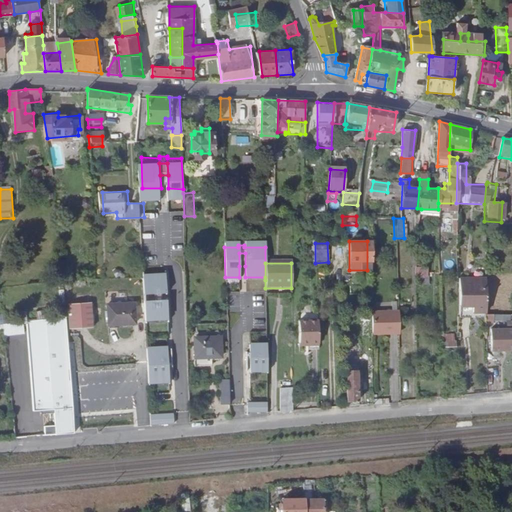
[(413,267),(413,276),(426,276),(426,266),(413,267)]
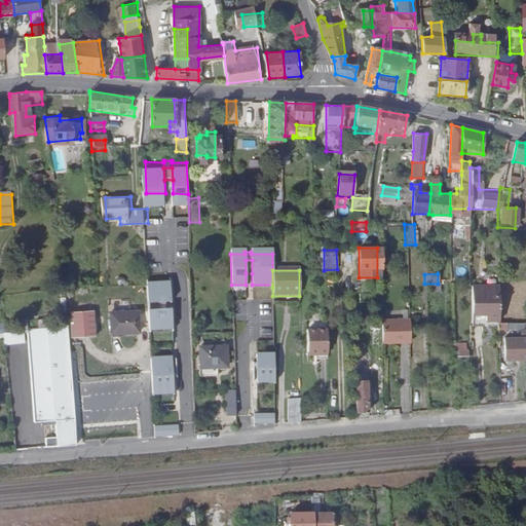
[(150,283),(150,301),(160,300),(168,300),(174,300),(173,283),(150,283)]
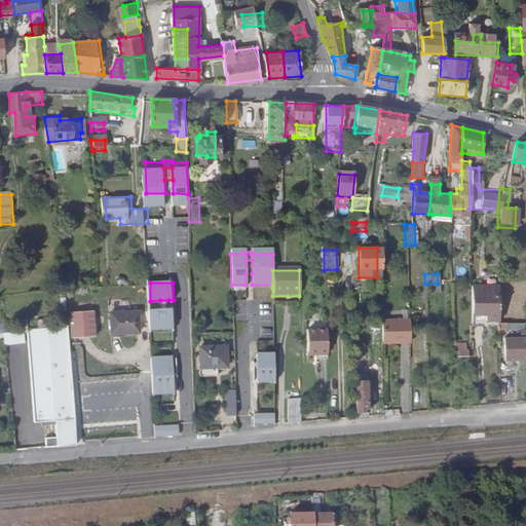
[(486,322),(499,321),(499,287),(473,287),(473,314),(486,314),(486,322)]
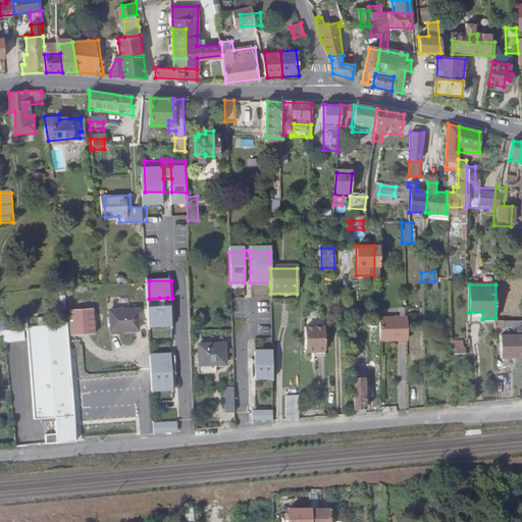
[(71,330),(97,329),(96,304),(71,305),(71,330)]
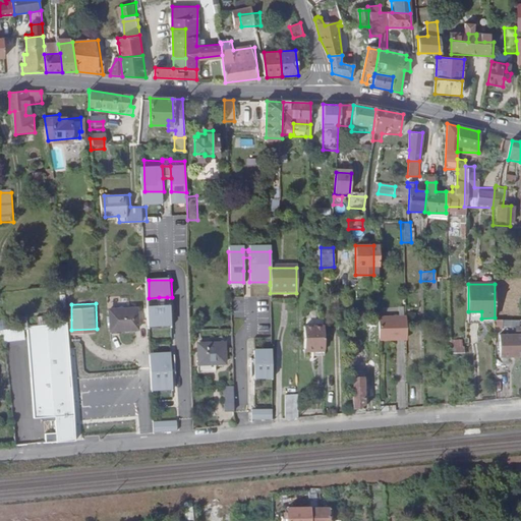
[(149,304),(150,323),(172,322),(172,304),(167,304),(159,304),(149,304)]
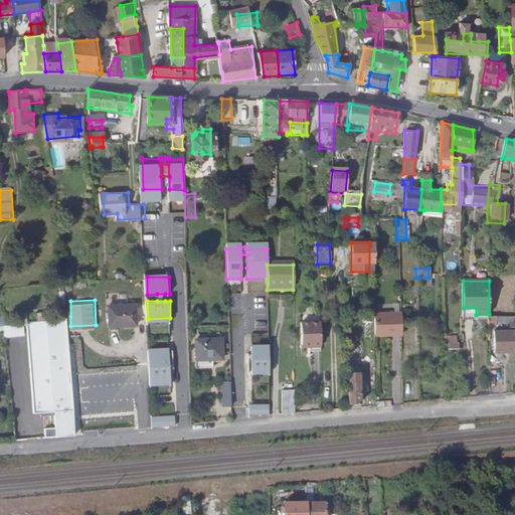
[(135,326),(134,304),(108,305),(108,325),(125,325),(125,326),(135,326)]
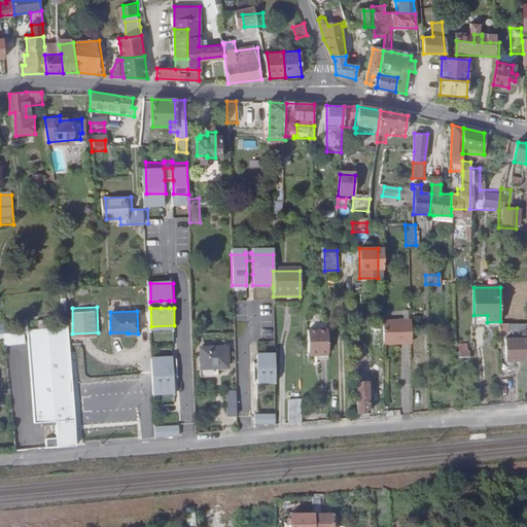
[(379,344),(407,345),(407,322),(379,322),(379,344)]
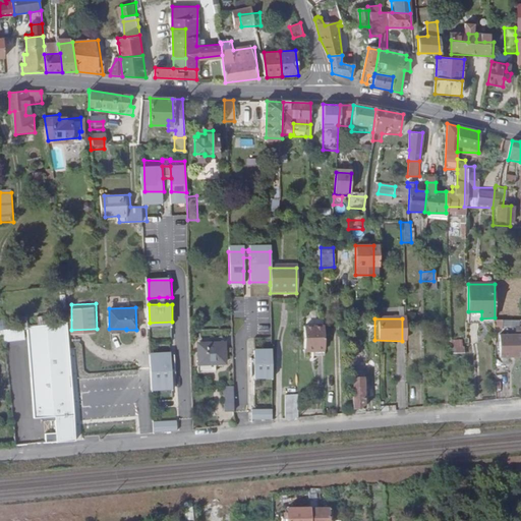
[(509,332),(509,337),(520,336),(520,319),(509,320),(509,332)]
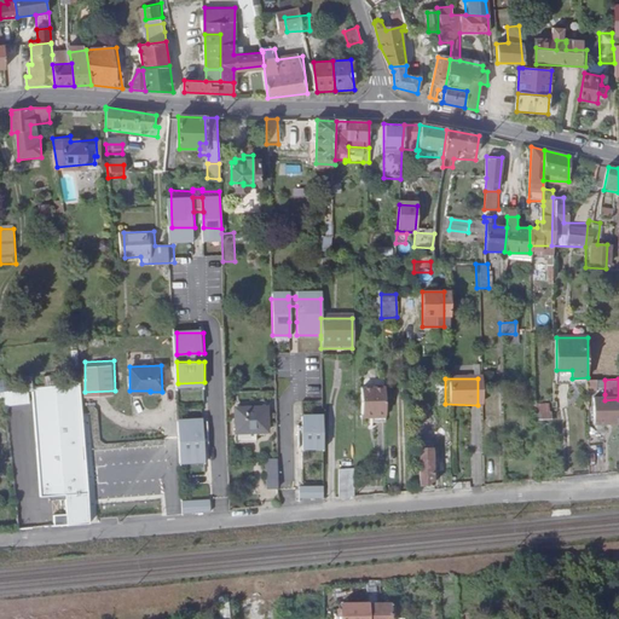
[(588,380),(589,394),(605,394),(605,380),(588,380)]
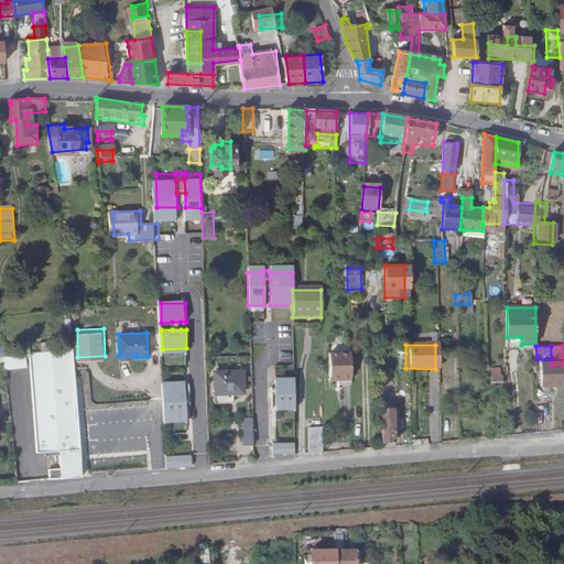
[(61,478),(80,476),(73,349),(3,356),(6,367),(31,365),(36,451),(60,449),(61,478)]
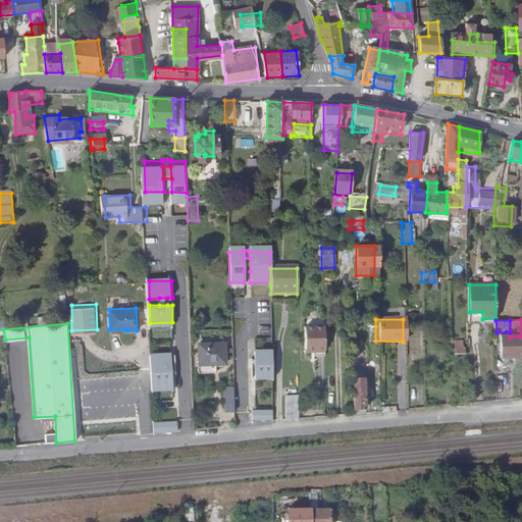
[(304,349),(313,349),(323,349),(322,326),(303,326),(304,349)]
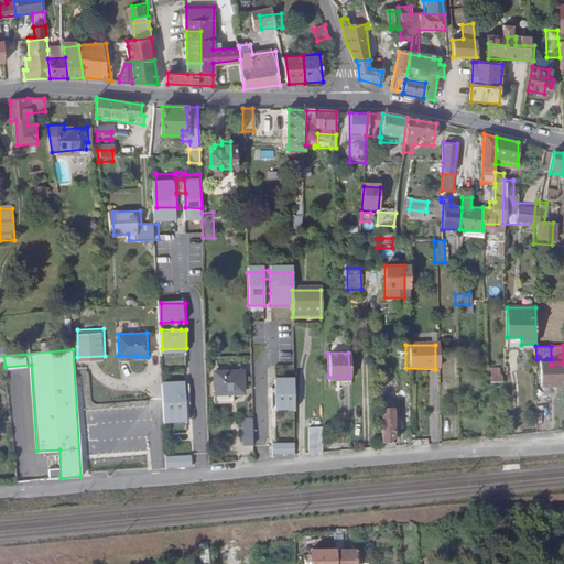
[(540,387),(563,386),(563,364),(551,365),(540,365),(540,387)]
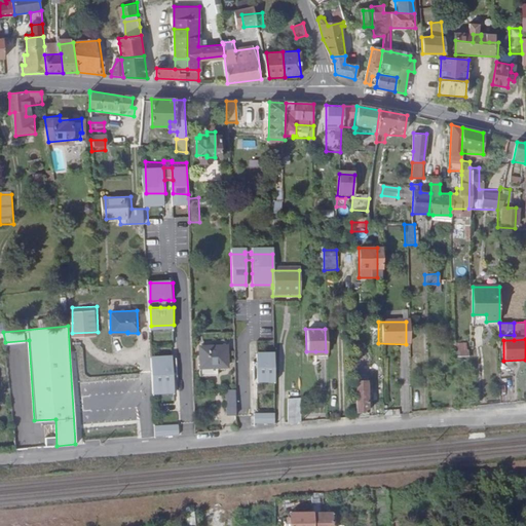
[(453,358),(471,357),(471,343),(453,343),(453,358)]
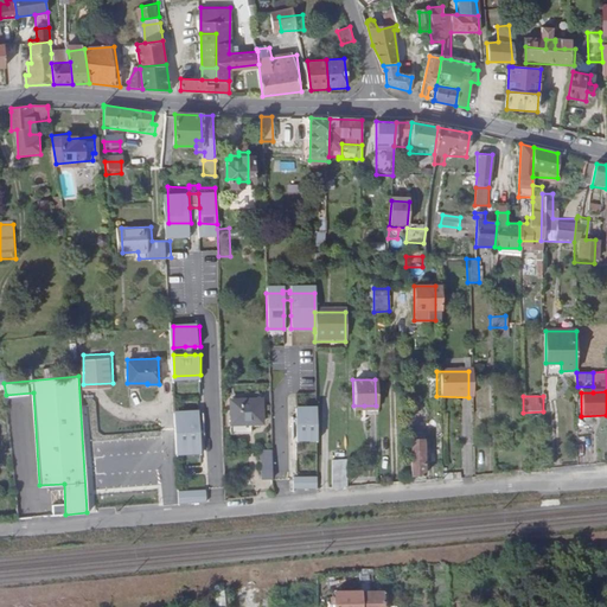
[(407,403),(408,474),(421,475),(420,436),(423,425),(422,403),(407,403)]
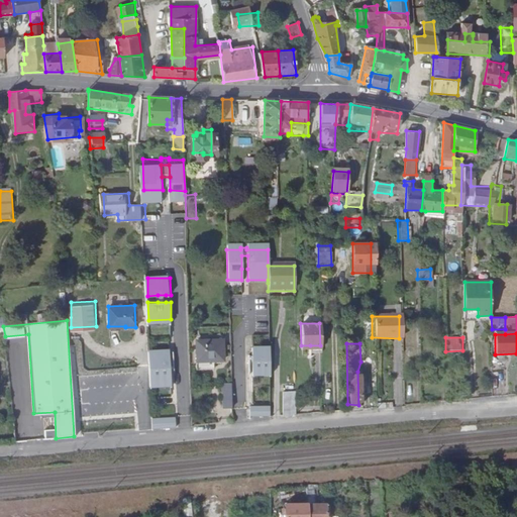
[(196,345),(197,364),(214,364),(223,364),(223,344),(196,345)]
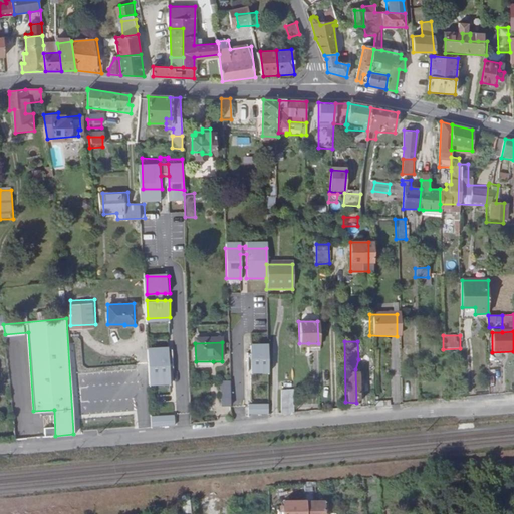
[(149,349),(150,379),(171,379),(169,348),(149,349)]
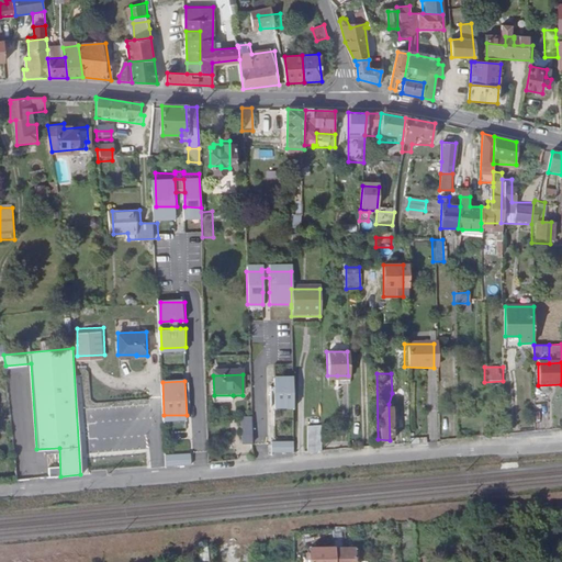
[(272,382),(272,408),(292,408),(292,382),(272,382)]
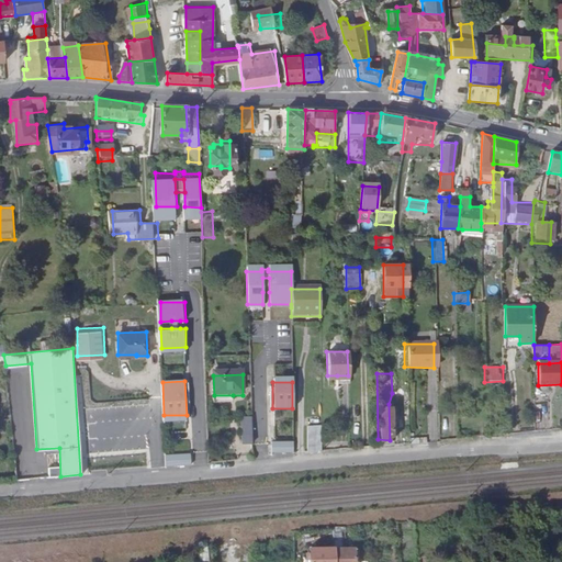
[(233,395),(214,395),(214,404),(233,404),(233,395)]
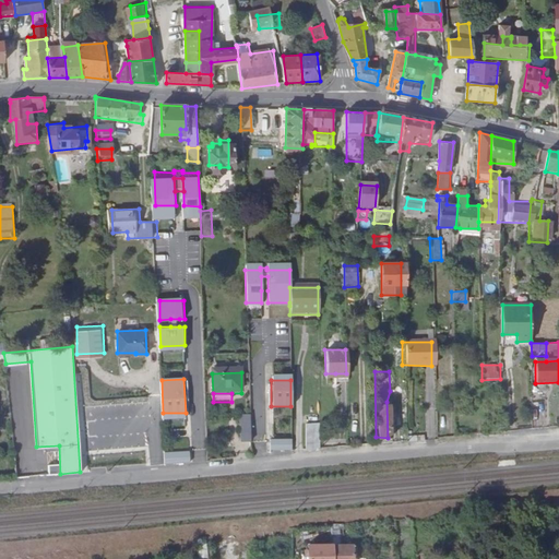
[(88,408),(91,448),(108,448),(107,407),(88,408)]
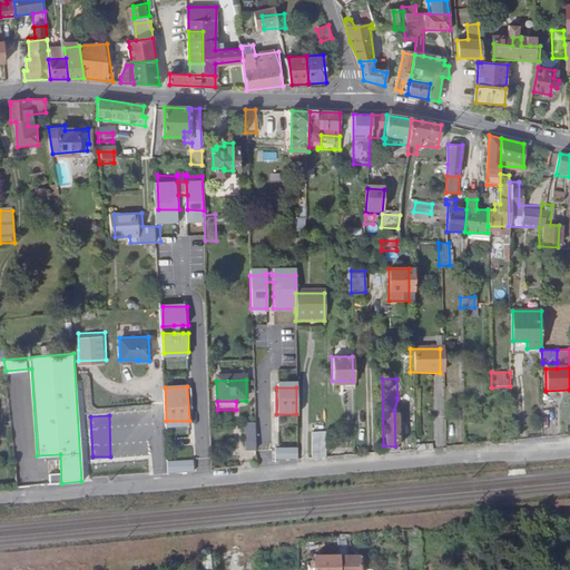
[(244,452),(254,452),(253,424),(243,424),(244,452)]
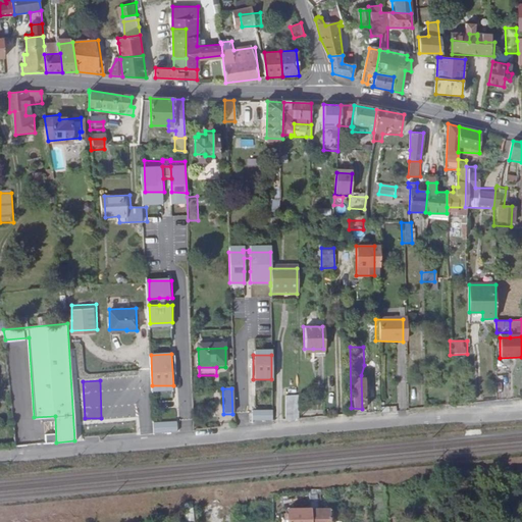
[(283,418),(298,419),(297,395),(283,395),(283,418)]
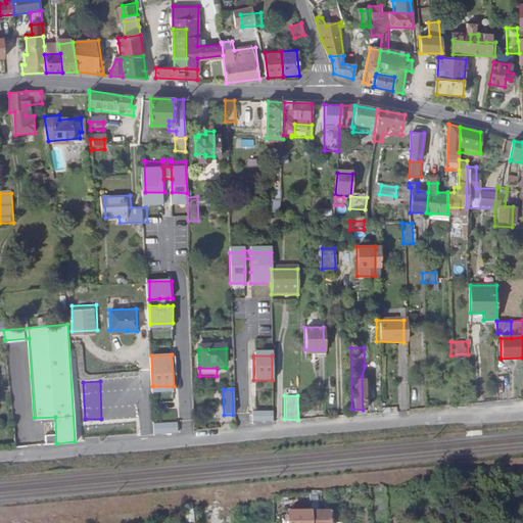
[(251,421),(272,421),(272,413),(251,413),(251,421)]
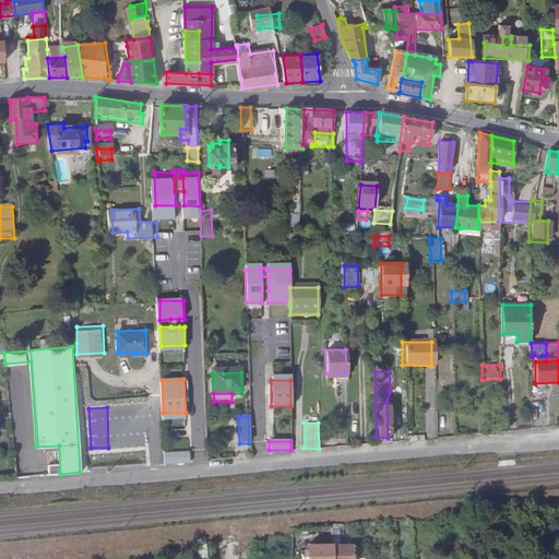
[(191,451),(165,452),(166,464),(191,463),(191,451)]
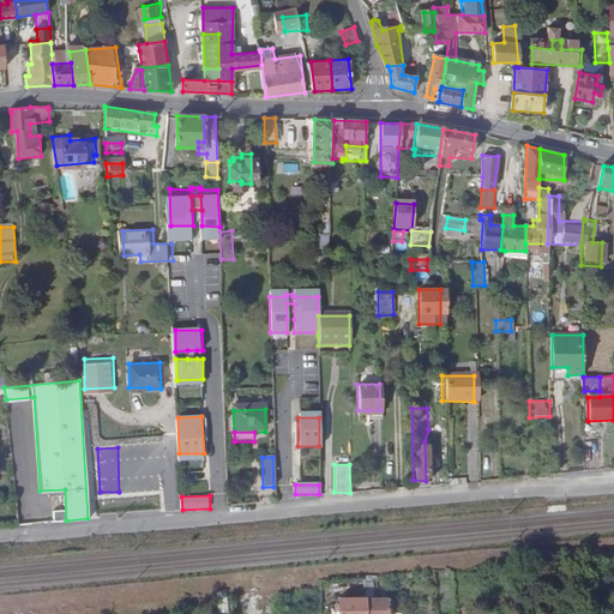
[(363,600),(363,613),(389,613),(389,600),(369,600),(368,577),(362,577),(362,579),(362,582),(363,600)]
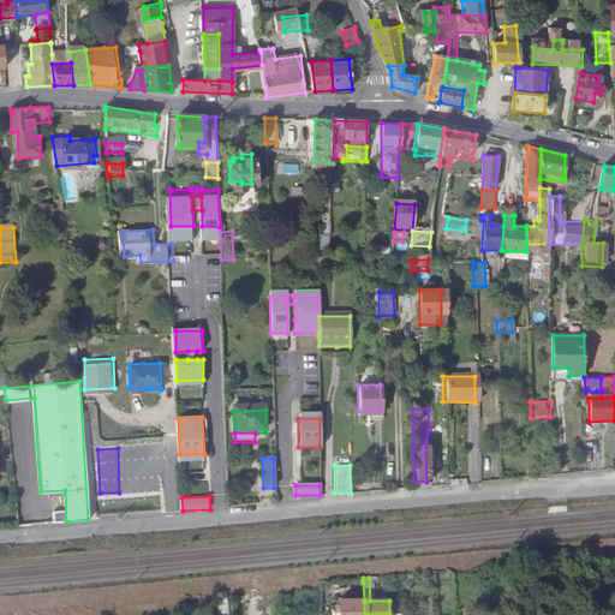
[(206,601),(206,614),(224,614),(224,599),(206,601)]
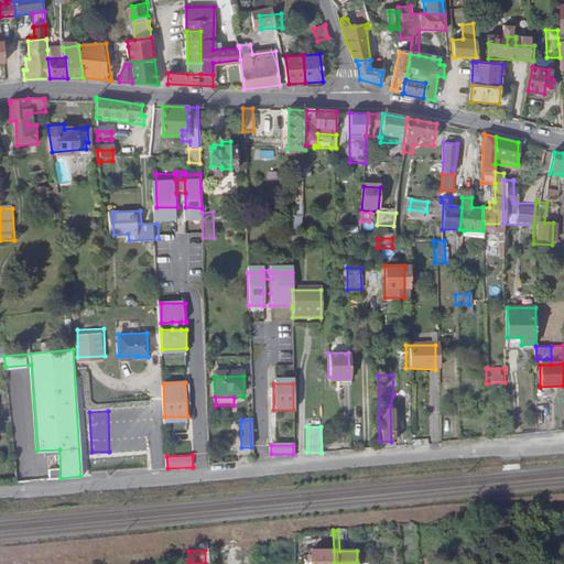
[(312,563),(334,563),(334,551),(312,552),(312,563)]
